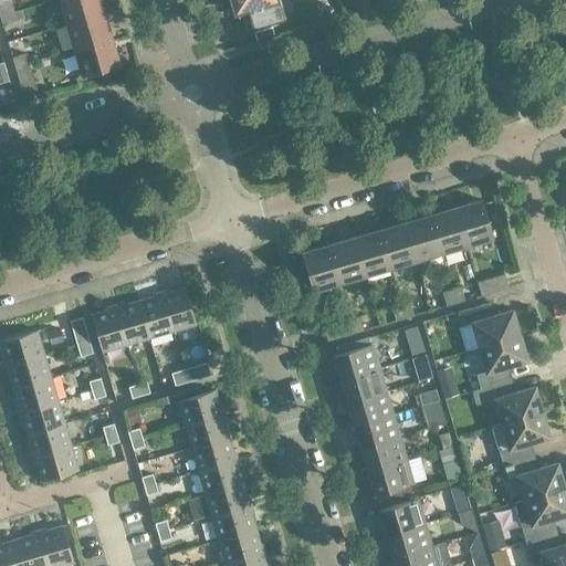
[(59,0),(66,24),(104,13),(100,0),(59,0)]
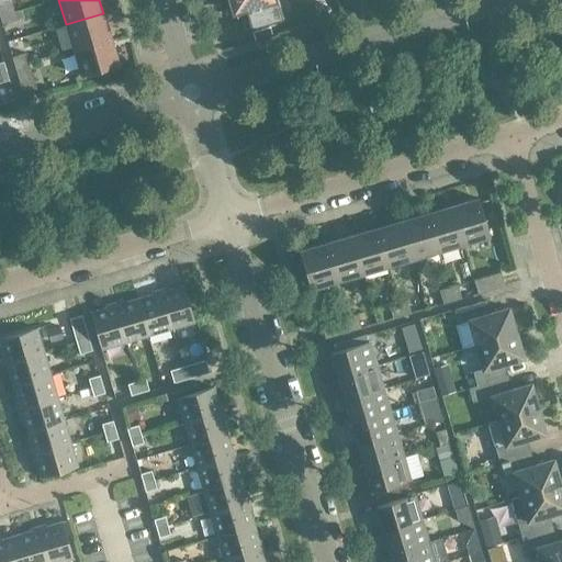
[(231,0),(234,12),(238,11),(244,30),(283,19),(278,0),(231,0)]
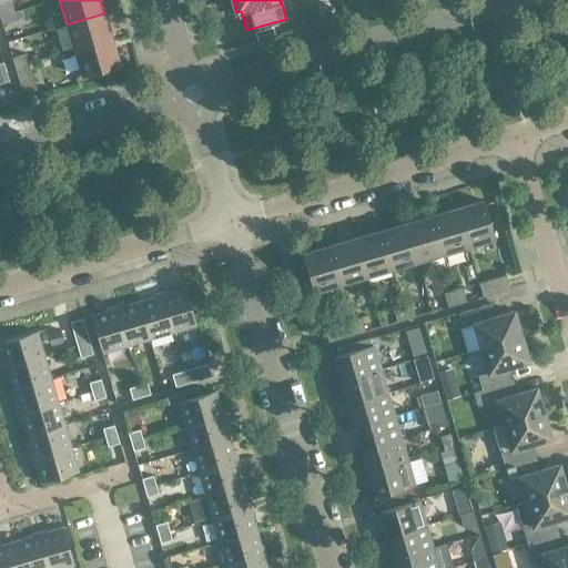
[(346,0),(351,11),(363,7),(361,0),(346,0)]
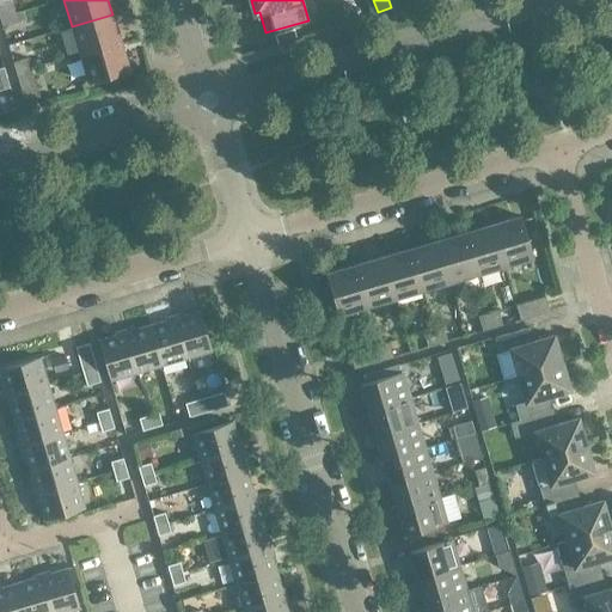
[(11,4),(0,6),(0,17),(14,13),(11,4)]
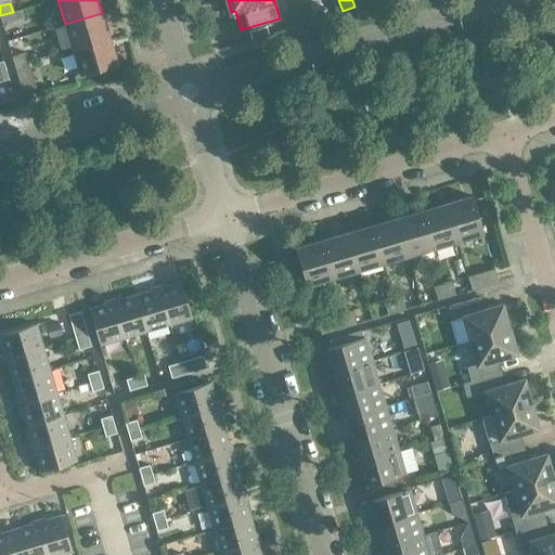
[(15,22),(13,12),(0,15),(0,17),(2,25),(15,22)]
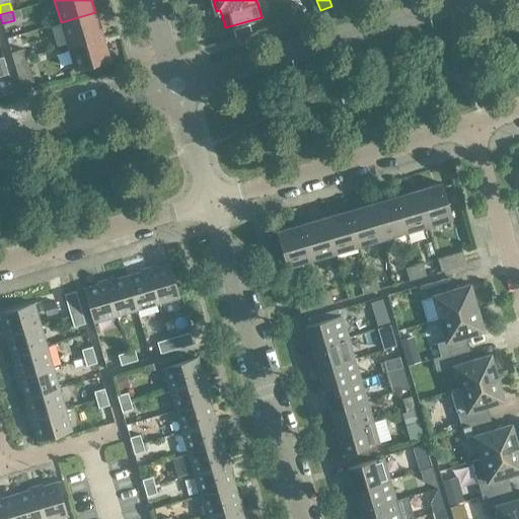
[(95,12),(61,22),(68,46),(102,35),(95,12)]
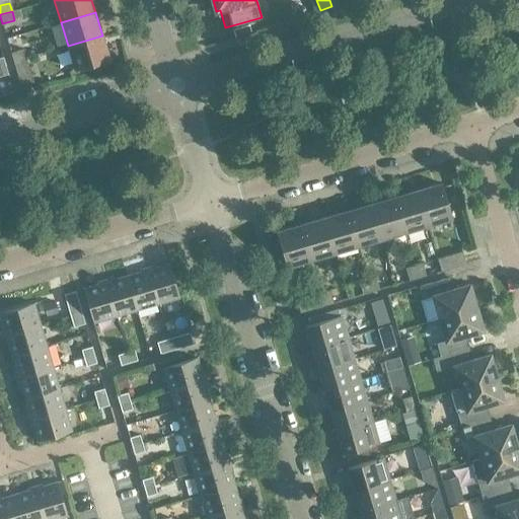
[(248,25),(232,30),(234,38),(250,33),(248,25)]
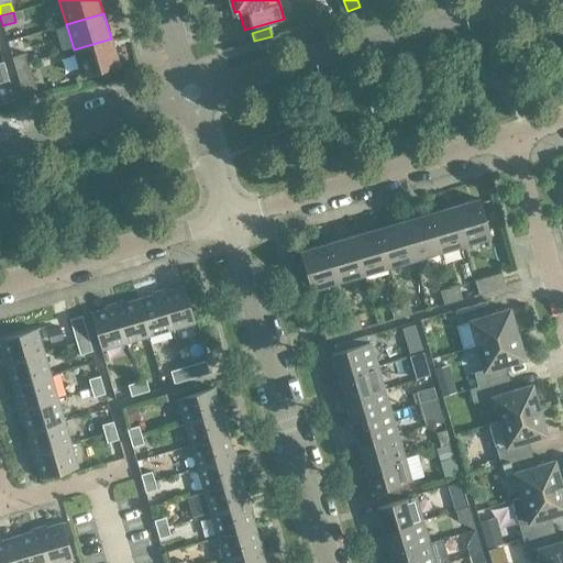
[(119,65),(111,39),(74,50),(81,77),(119,65)]
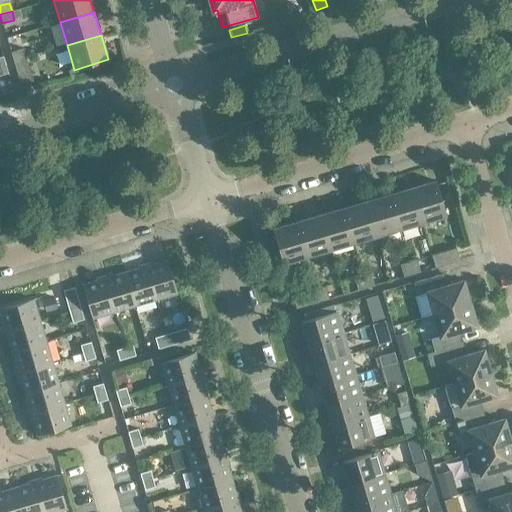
[(10,52),(13,61),(25,57),(23,49),(10,52)]
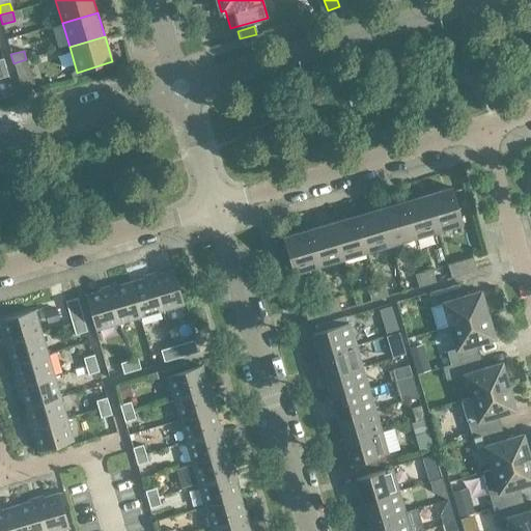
[(26,59),(14,63),(21,88),(33,84),(26,59)]
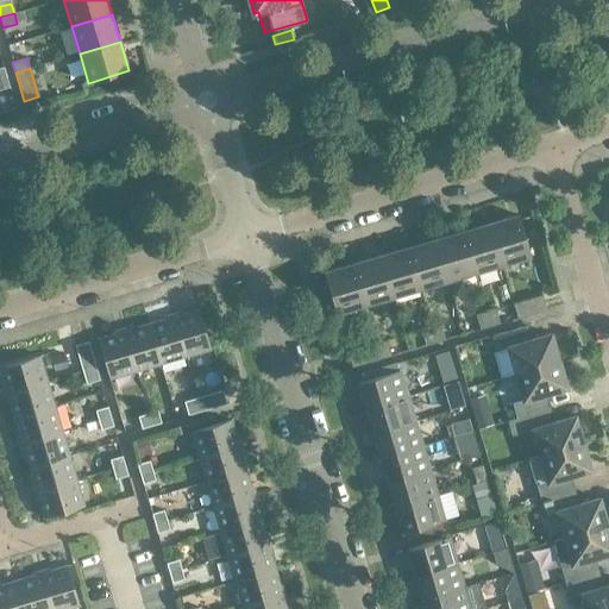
[(0,90),(10,88),(7,77),(0,79),(0,90)]
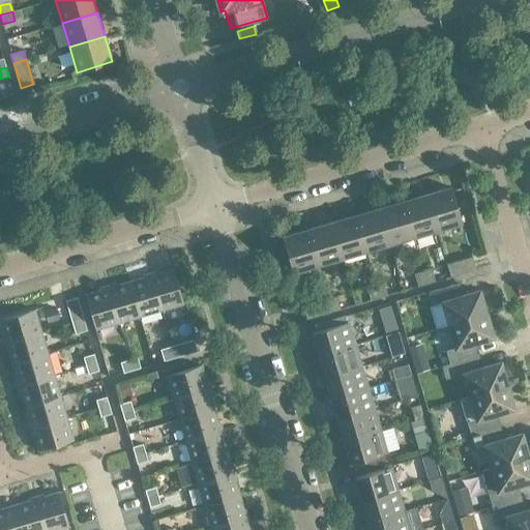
[(450,187),(425,195),(436,231),(462,224),(450,187)]
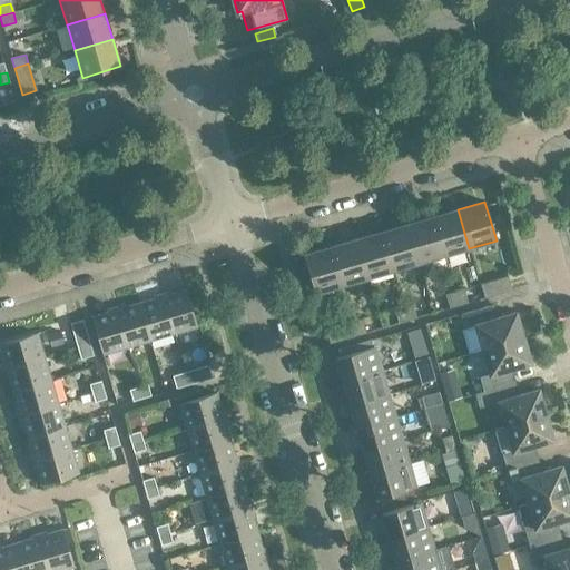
[(458,209),(432,217),(443,256),(469,248),(458,209)]
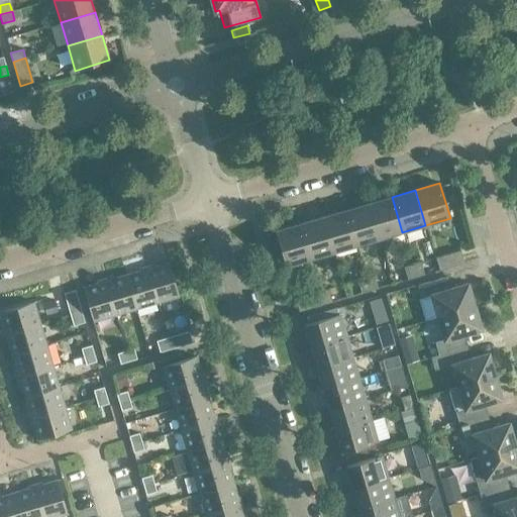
[(369,204),(379,238),(402,232),(392,197),(369,204)]
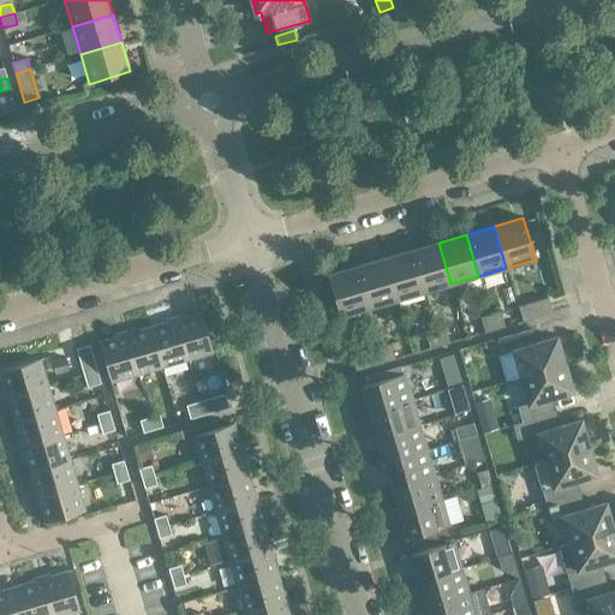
[(439,243),(411,251),(423,292),(451,284),(439,243)]
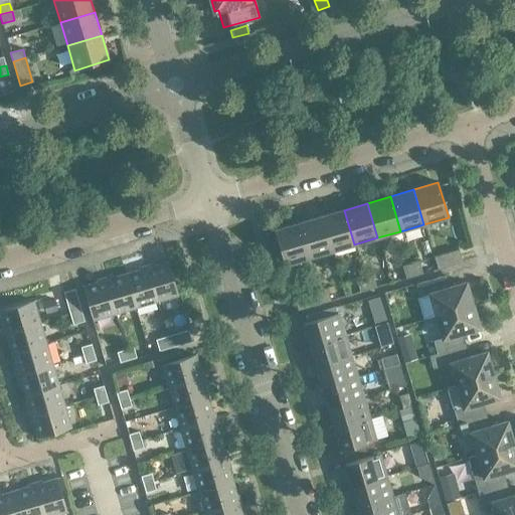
[(344,210),(321,216),(331,251),(354,244),(344,210)]
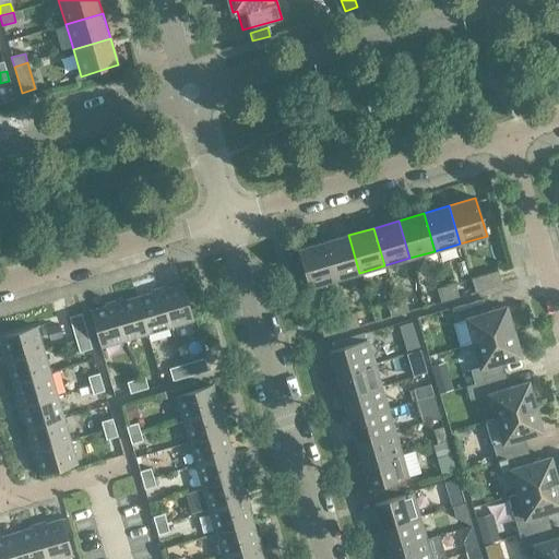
[(348,235),(323,242),(334,281),(359,273),(348,235)]
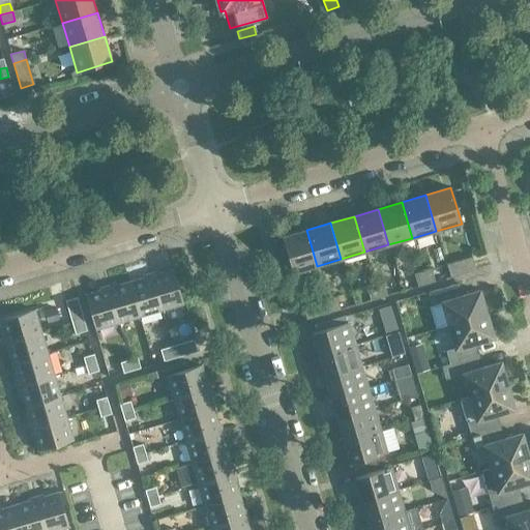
[(317,266),(306,230),(282,237),(292,273),(317,266)]
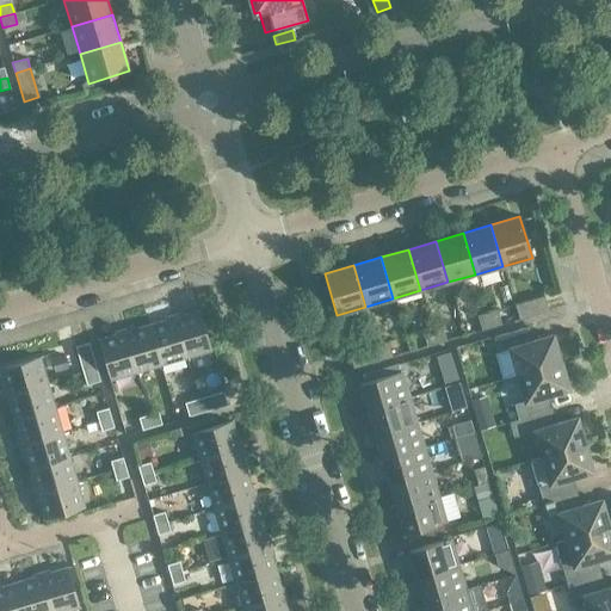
[(514,306),(519,320),(549,312),(544,296),(514,306)]
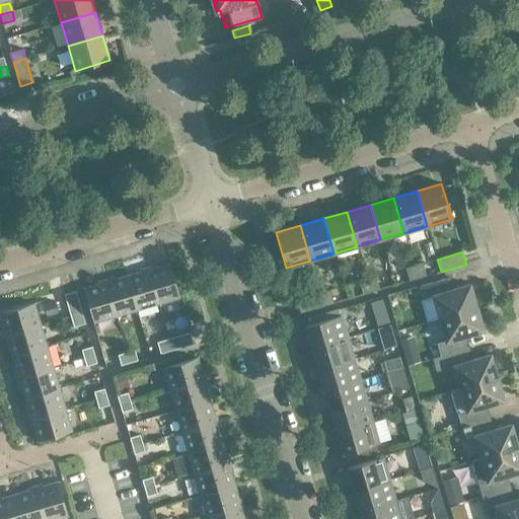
[(147,269),(157,304),(179,298),(169,264),(148,270),(147,269)]
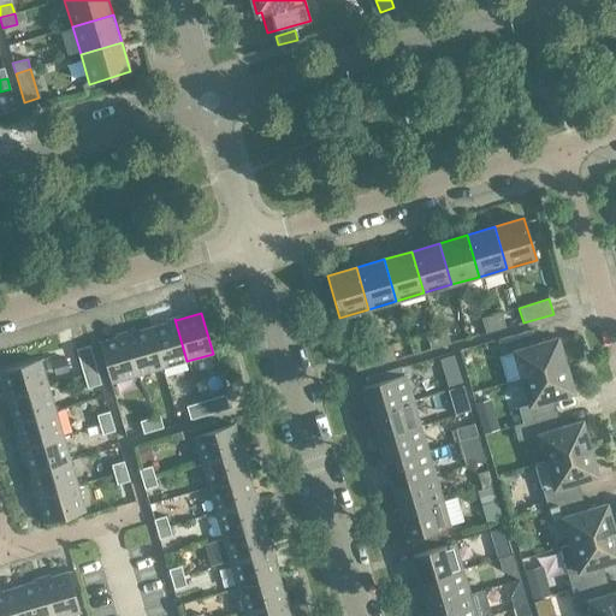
[(501,313),(491,315),(496,331),(505,327),(501,313)]
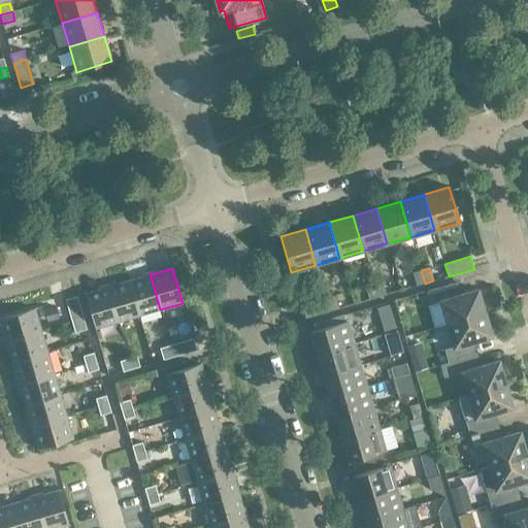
[(416,286),(425,284),(421,270),(413,273),(416,286)]
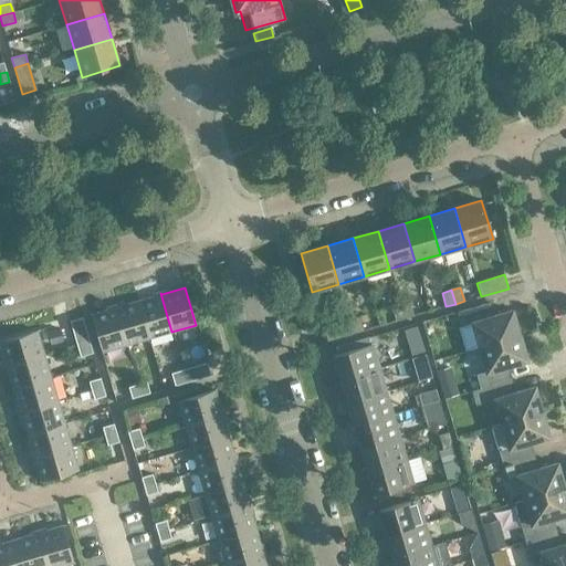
[(148,338),(171,332),(160,293),(159,293),(159,295),(137,302),(148,338)]
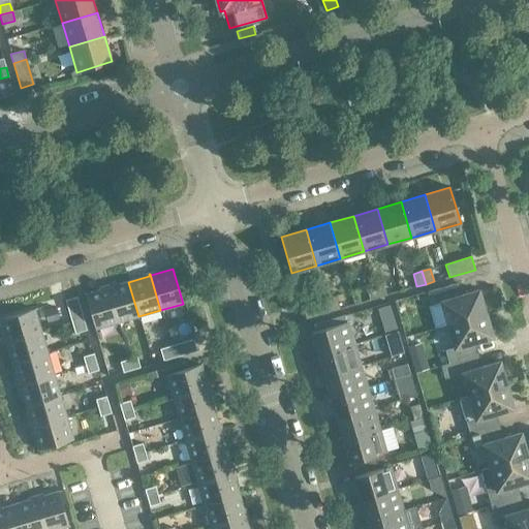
[(118,322),(138,316),(128,282),(107,288),(107,286),(106,286),(118,322)]
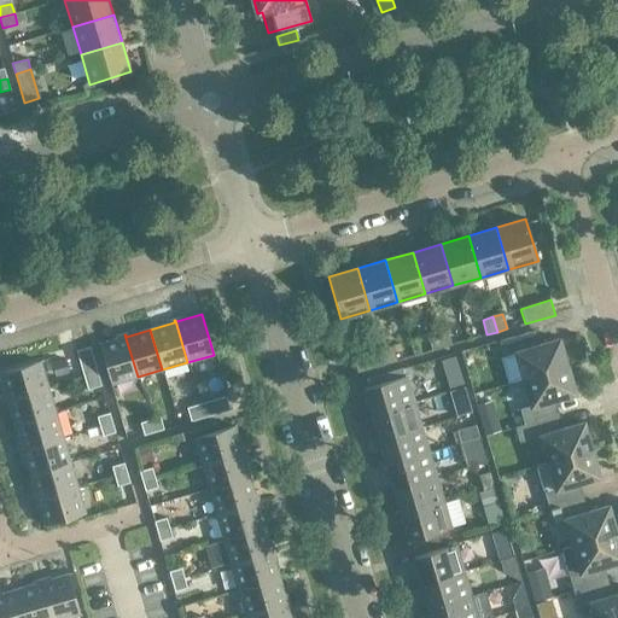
[(447,330),(437,333),(442,348),(452,345),(447,330)]
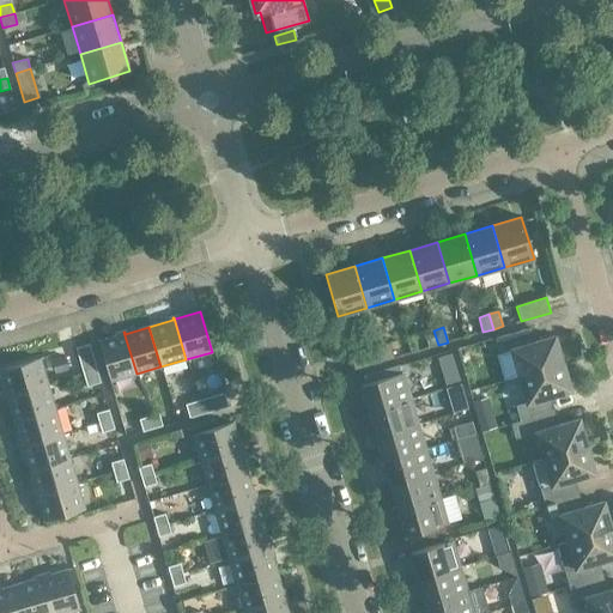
[(525,329),(496,339),(501,353),(511,351),(519,376),(562,364),(554,337),(534,343),(529,344),(525,329)]
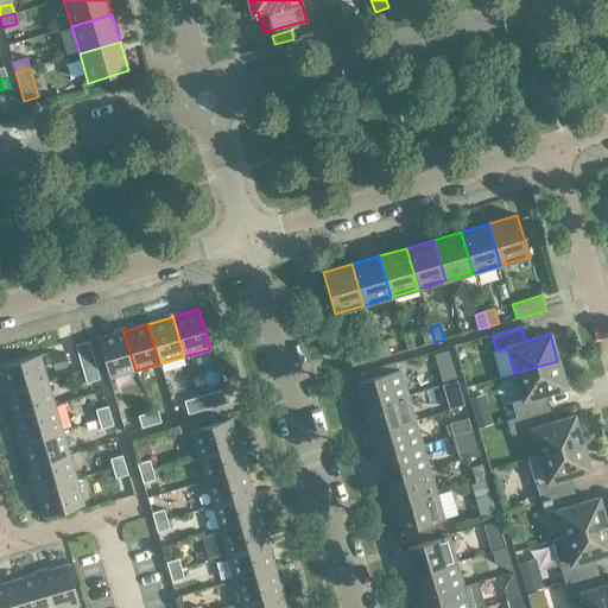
[(425,346),(435,342),(430,328),(420,330),(425,346)]
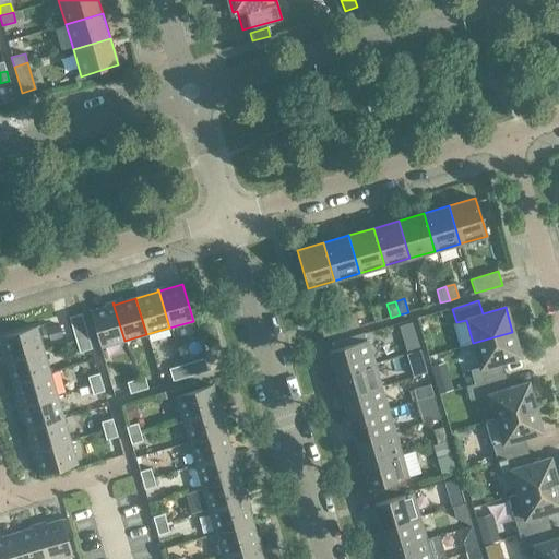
[(100,348),(125,341),(113,302),(113,305),(90,311),(100,348)]
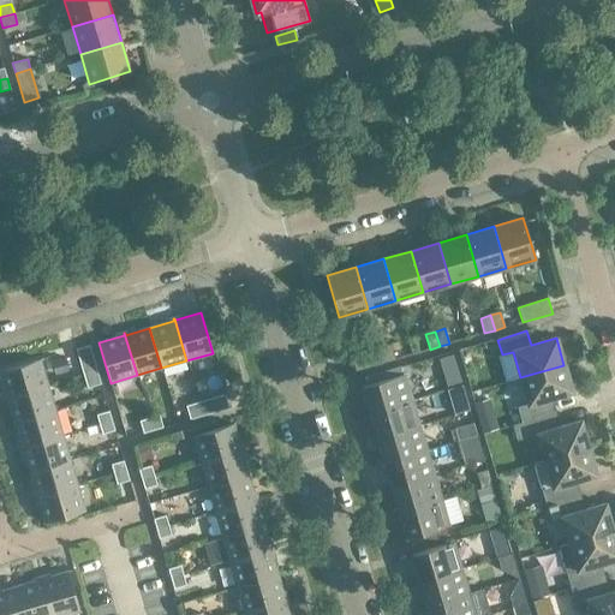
[(76,350),(84,378),(99,375),(89,345),(76,350)]
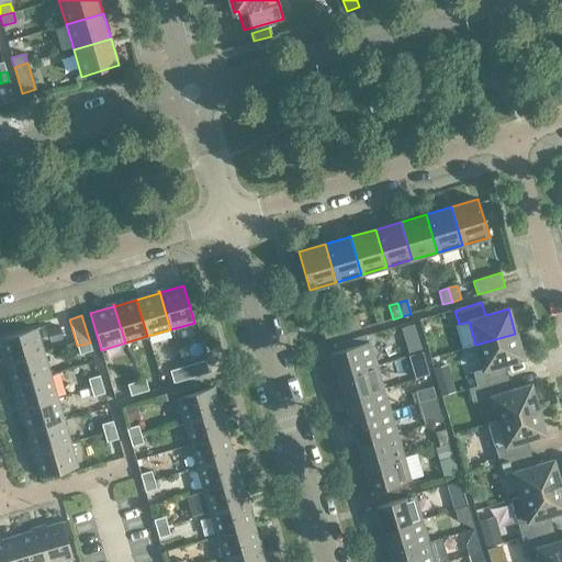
[(357,315),(348,317),(351,332),(361,328),(357,315)]
